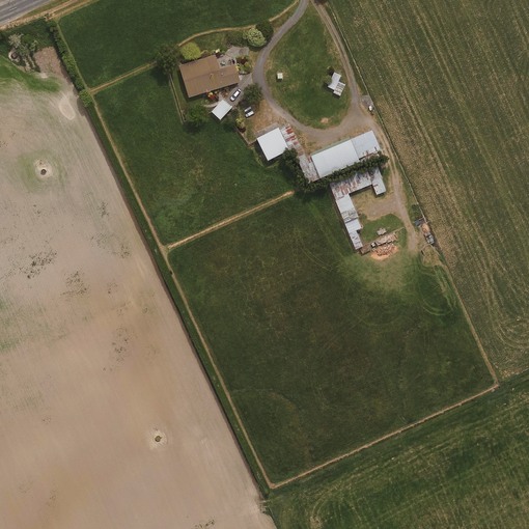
[(219,68),(215,54),(178,65),(189,96),(240,81),(233,63),(219,68)]
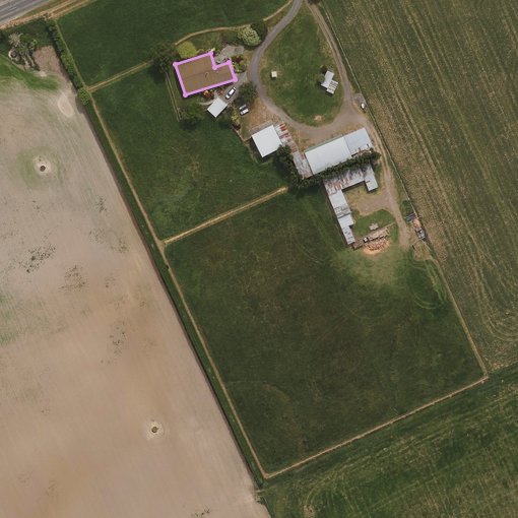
[(327,70),(320,84),(325,86),(324,89),(332,92),(336,81),(330,78),(333,72),(327,70)]
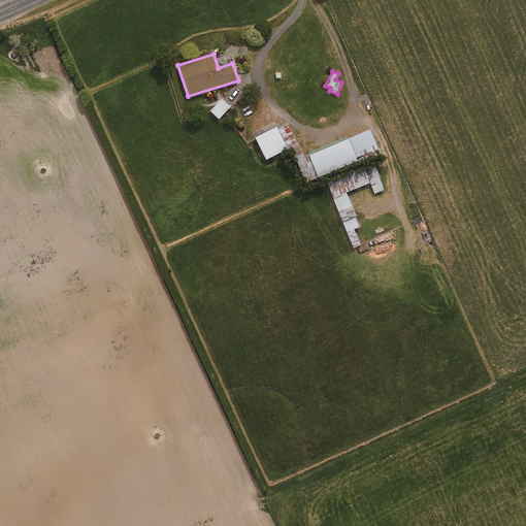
[(230,107),(221,98),(208,108),(218,118),(230,107)]
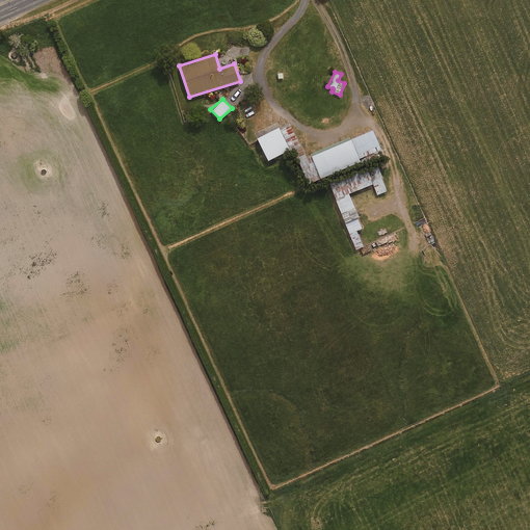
[(289,150),(306,183),(317,178),(289,122),(279,128),(289,150)]
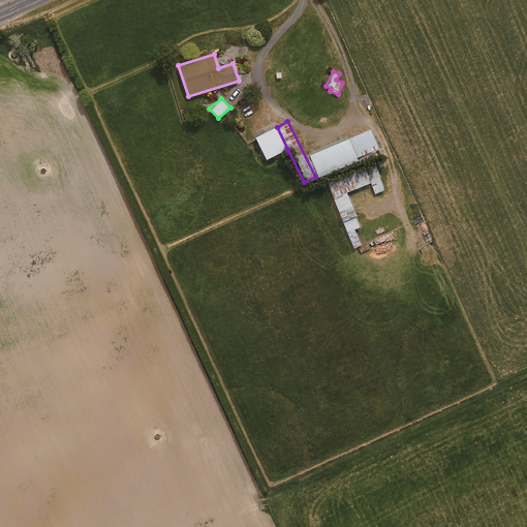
[(287,149),(277,127),(255,137),(267,159),(287,149)]
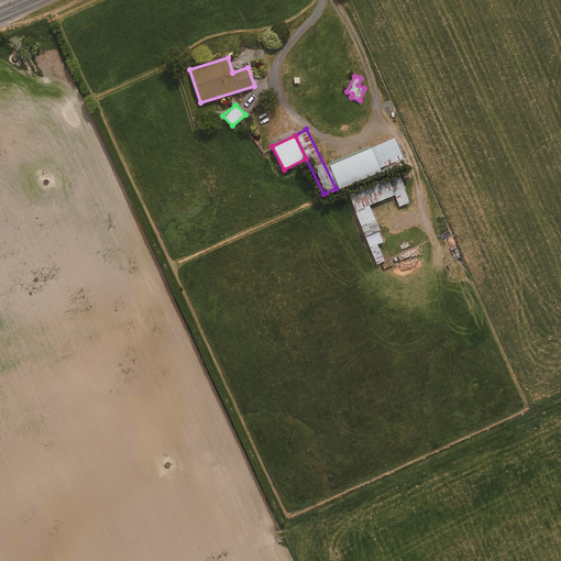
[(403,157),(394,138),(330,166),(340,189),(381,172),(378,168),(403,157)]
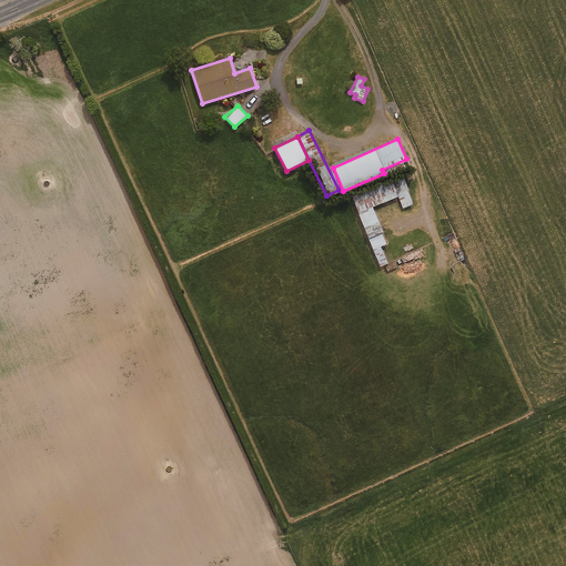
[(373,206),(397,196),(401,206),(412,202),(404,181),(354,201),(378,265),(386,263),(380,245),(386,242),(373,206)]
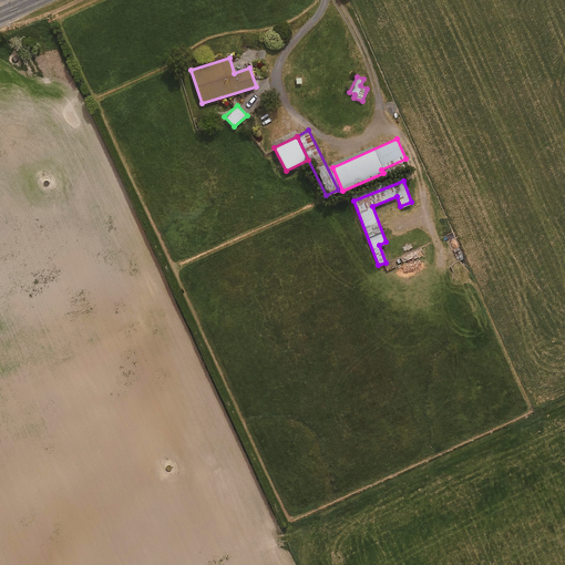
All buildings are outlined.
